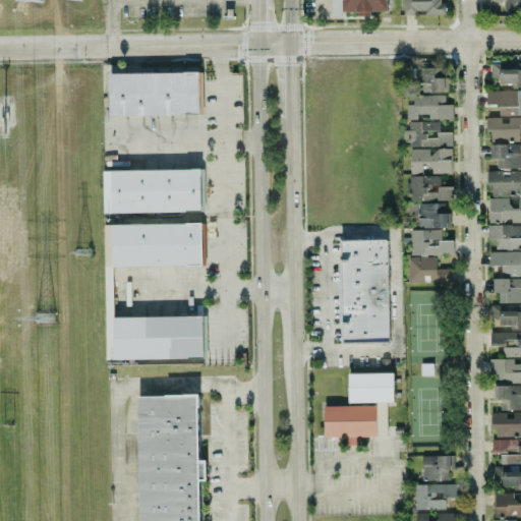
[(340,0),(330,0),(331,16),(341,16),(340,0)]
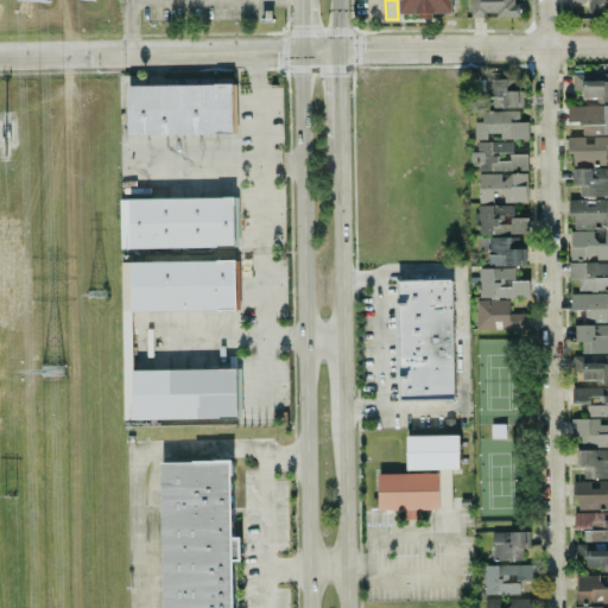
[(451,0),(400,0),(401,13),(422,13),(422,19),(434,18),(434,13),(453,13),(451,0)]
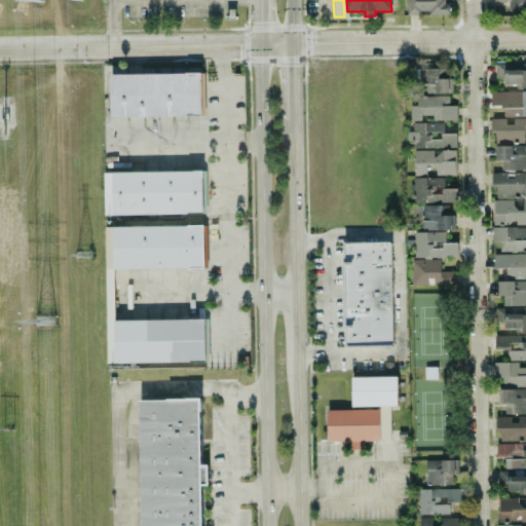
[(445,0),(406,0),(407,14),(445,14),(445,0)]
